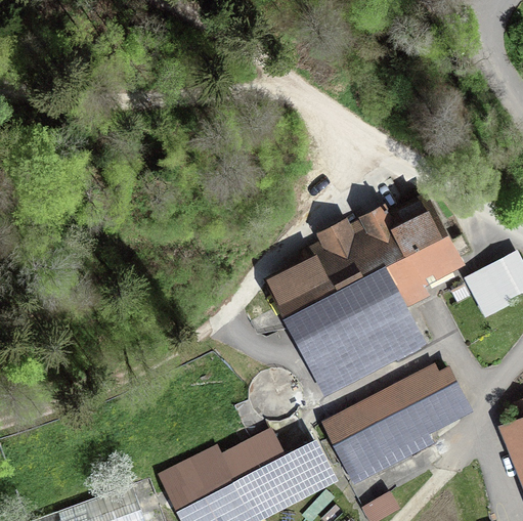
[(319,242),(304,249),(307,255),(264,276),(323,395),(427,343),(407,305),(429,294),(424,283),(427,280),(429,287),(452,274),(450,269),(465,262),(462,255),(465,254),(456,237),(452,240),(427,189),(389,209),(384,201),(356,214),(358,219),(349,223),(346,216),(315,231),(319,242)]
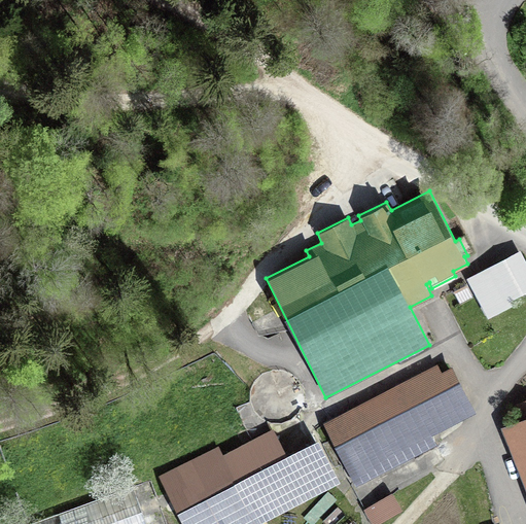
[(525,264),(519,251),(465,279),(487,319),(512,306),(510,303),(523,295),(522,293),(525,291),(525,264)]
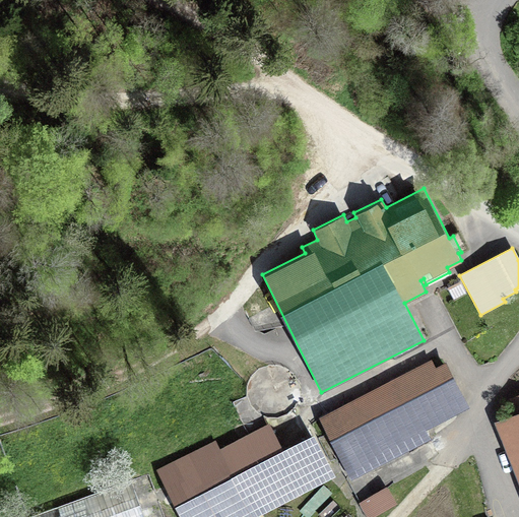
[(432,360),(318,416),(350,480),(431,440),(425,429),(468,407),(445,362),(435,367),(432,360)]
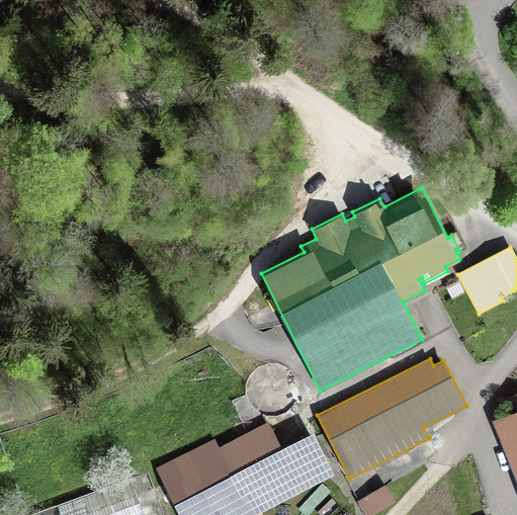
[(510,412),(491,420),(516,486),(516,393),(505,399),(510,412)]
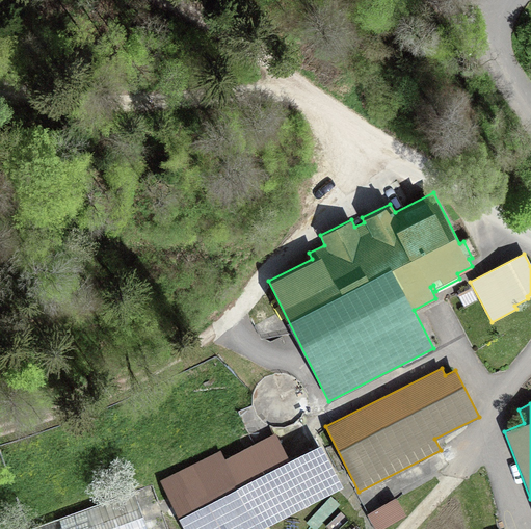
[(218,451),(159,481),(183,528),(261,528),(343,487),(320,443),(288,458),(274,433),(223,459),(218,451)]
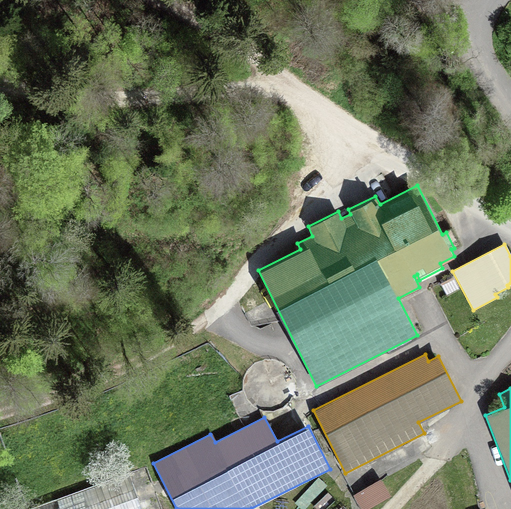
[(141,508),(129,474),(32,508),(141,508)]
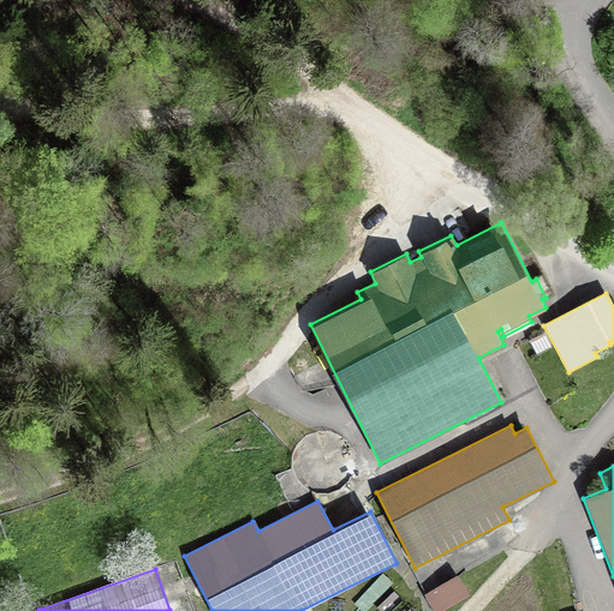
[(442,610),(469,595),(457,575),(423,595),(431,610),(442,610)]
